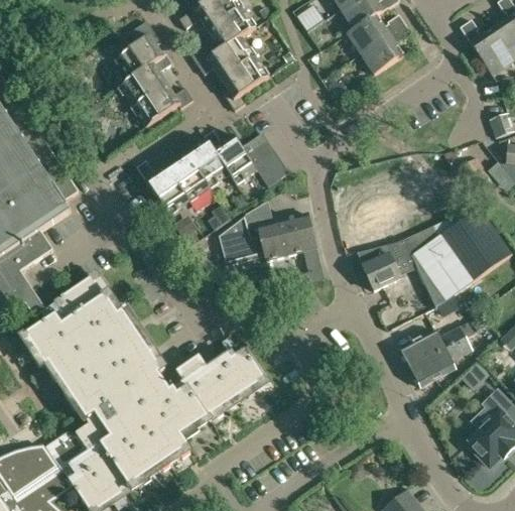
[(206,0),(204,1),(178,18),(184,28),(199,18),(206,28),(240,5),(236,0),(206,0)]
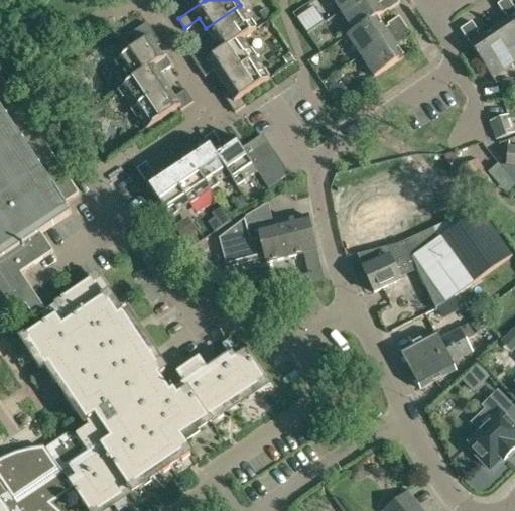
[(334,0),(340,9),(353,0),(334,0)]
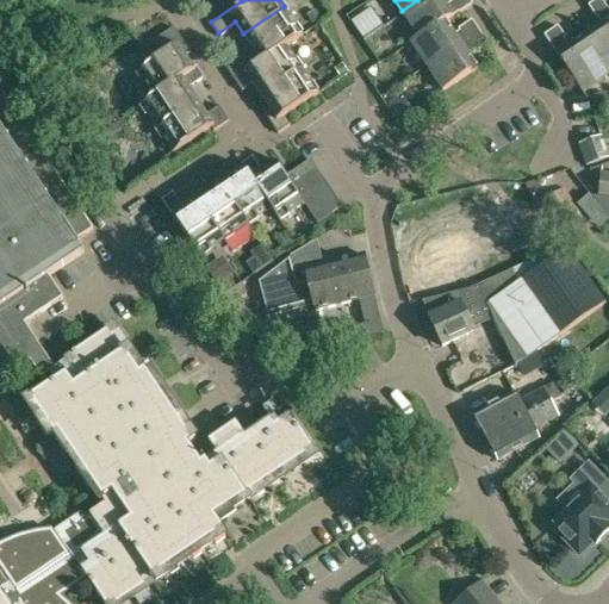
[(446,1),(445,0),(417,0),(402,11),(417,32),(443,14),(445,16),(457,7),(458,8),(470,0),(447,0),(446,1)]
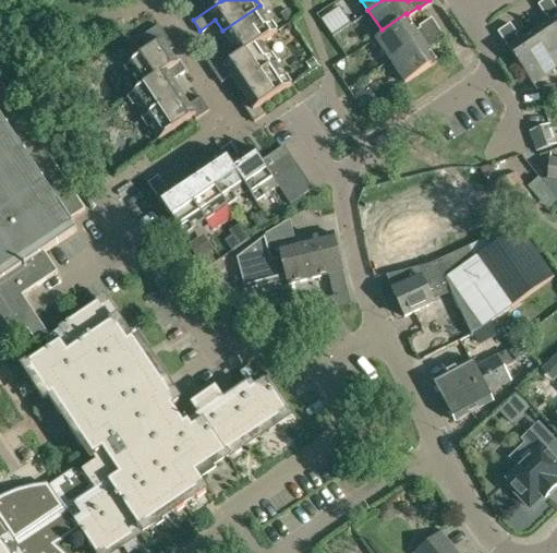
[(556,10),(555,7),(556,5),(552,0),(536,0),(545,12),(546,11),(548,14),(533,25),(556,59),(556,10)]
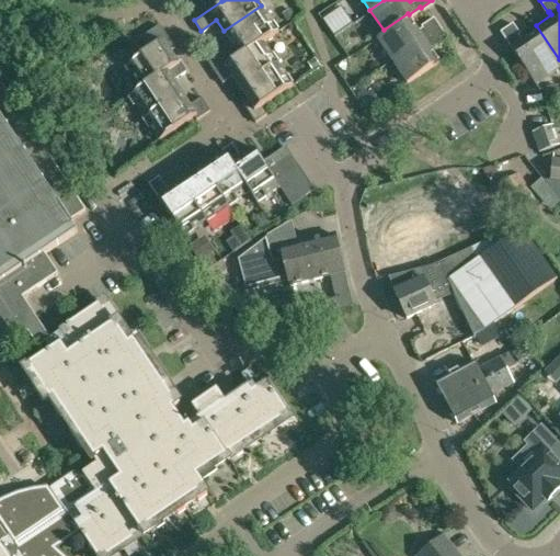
[(261,6),(224,31),(231,43),(207,59),(215,70),(262,38),(276,29),(261,6)]
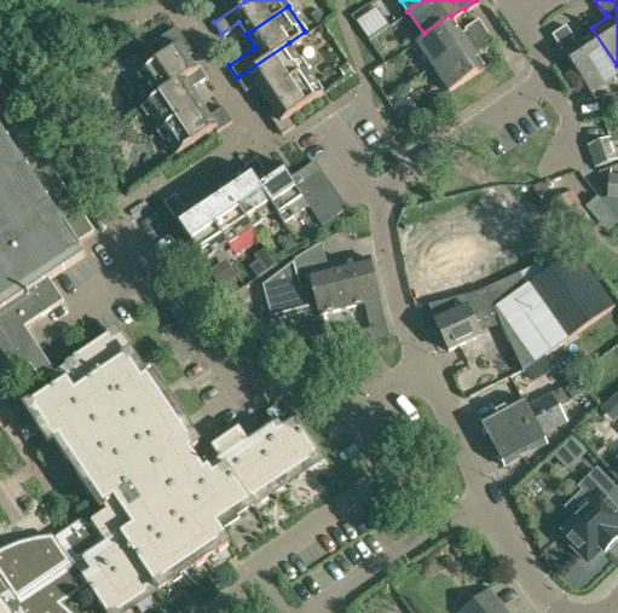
[(423,33),(414,39),(432,64),(485,27),(478,16),(465,25),(466,28),(461,32),(451,16),(450,15),(423,33)]
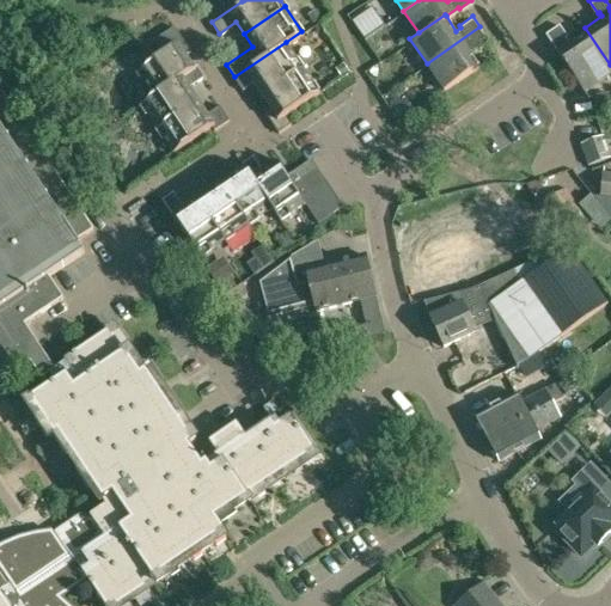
[(610,69),(610,65),(585,28),(568,38),(566,35),(567,32),(560,20),(544,31),(584,89),(610,69)]
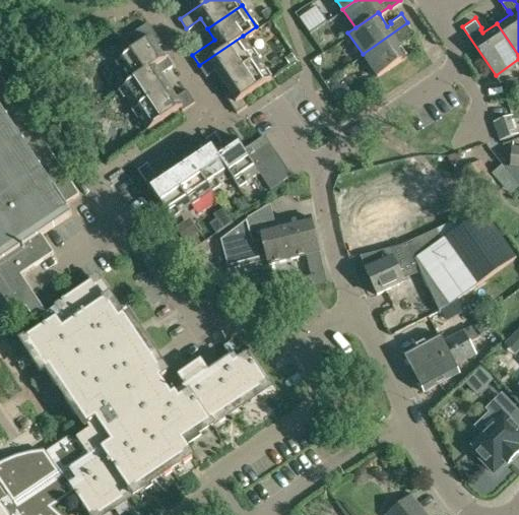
[(129,77),(161,55),(154,46),(159,42),(145,20),(130,30),(138,43),(116,57),(129,77)]
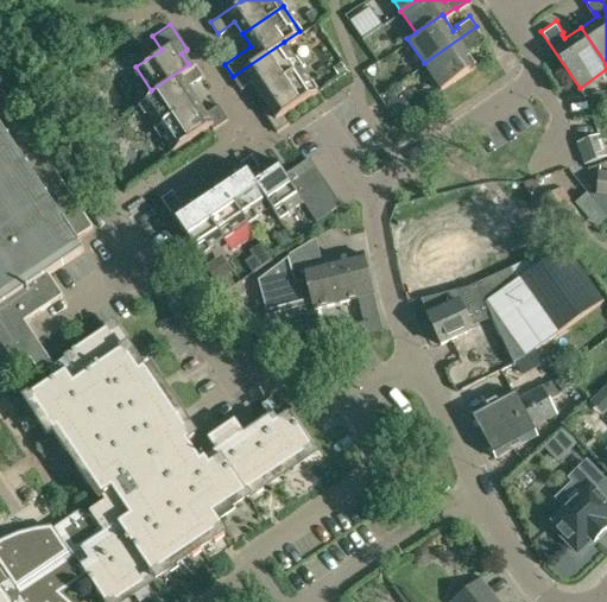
[(476,26),(424,63),(441,87),(474,63),(465,50),(470,45),(473,48),(485,39),(476,26)]
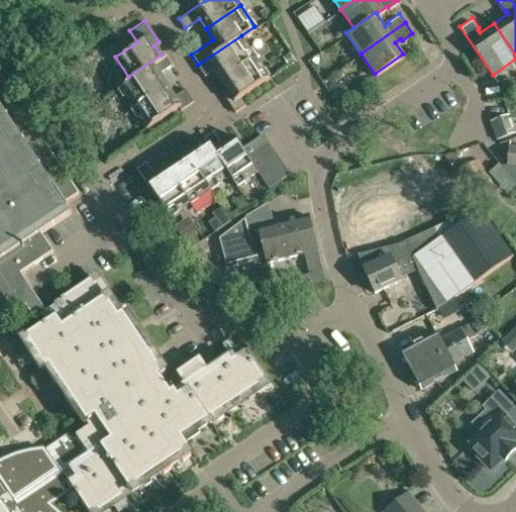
[(254,55),(241,35),(198,65),(204,74),(213,68),(220,78),(254,55)]
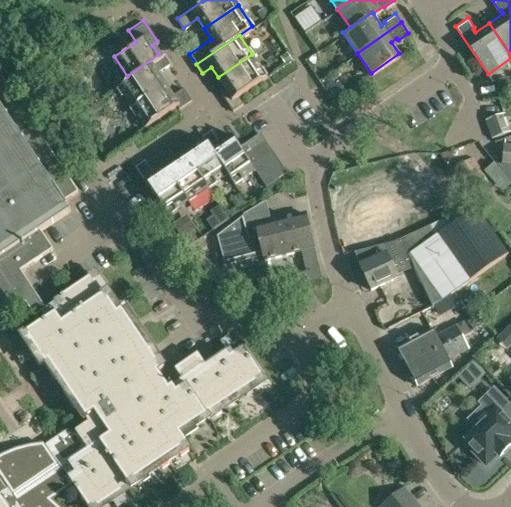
[(162,52),(159,54),(127,76),(116,83),(130,104),(163,82),(156,71),(169,62),(162,52)]
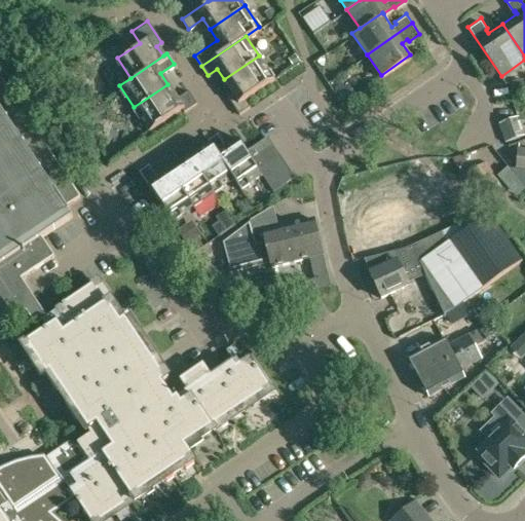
[(273,76),(259,56),(224,79),(231,89),(226,92),(238,111),(250,103),(245,96),(273,76)]
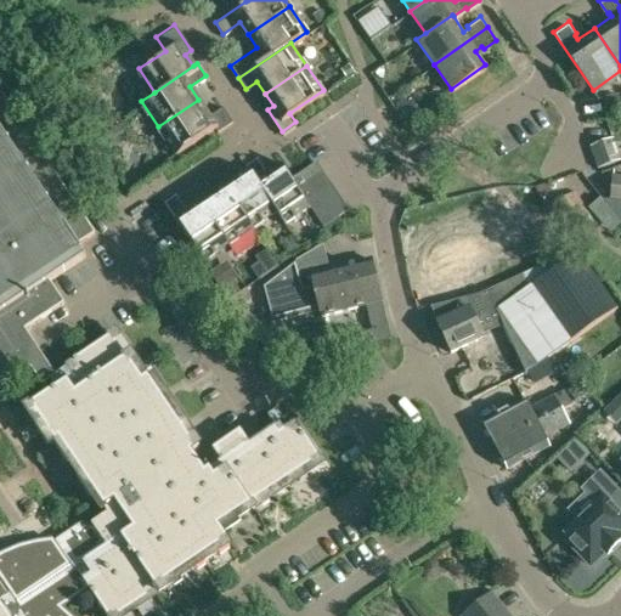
[(0,377),(32,357),(41,351),(23,326),(65,299),(49,277),(85,253),(77,241),(95,229),(0,86),(0,377)]
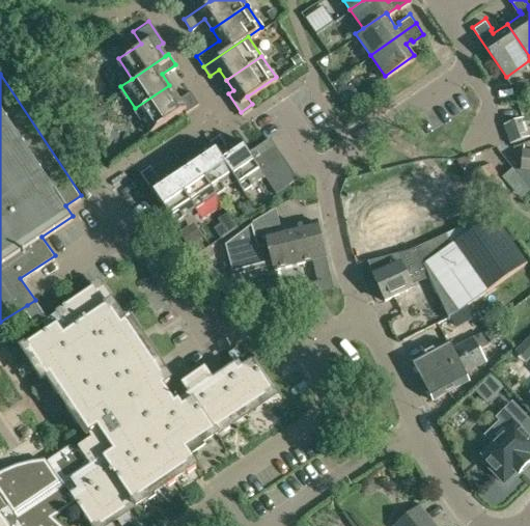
[(177,95),(169,85),(135,108),(149,131),(184,108),(185,110),(197,102),(189,88),(177,95)]
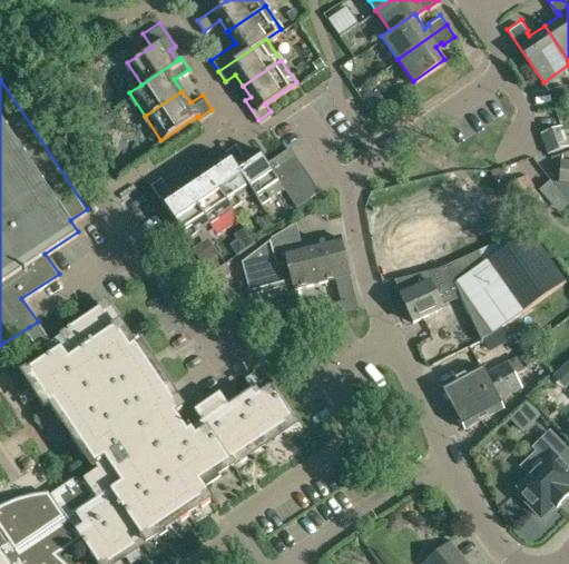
[(539,130),(546,148),(547,151),(568,142),(561,122),(560,122),(540,129),(539,130)]
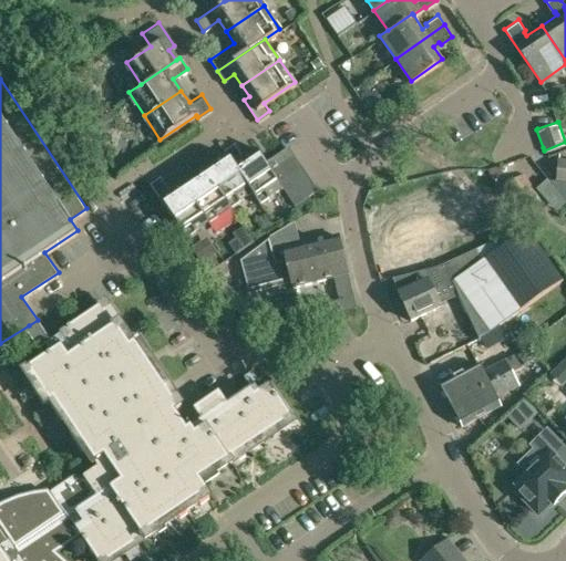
[(284,184),(281,180),(274,169),(266,159),(255,143),(253,144),(256,148),(246,156),(236,141),(224,148),(225,151),(250,189),(258,200),(284,184)]
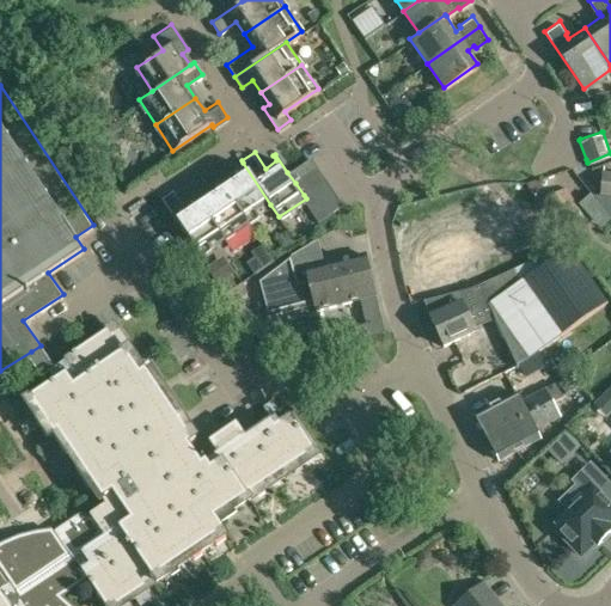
[(270,204),(243,163),(231,171),(220,155),(208,163),(246,220),(270,204)]
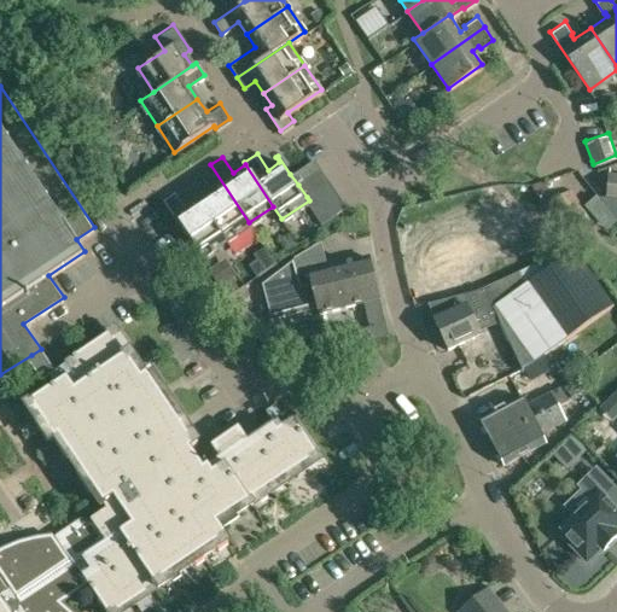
[(298,185),(322,169),(315,157),(290,174),(298,185)]
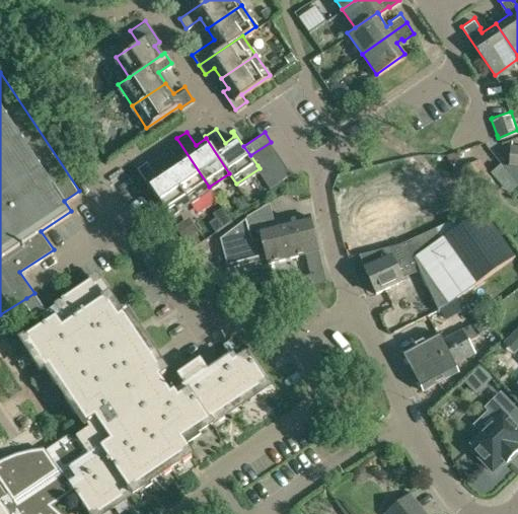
[(175,158),(165,165),(189,200),(209,187),(176,138),(166,145),(175,158)]
